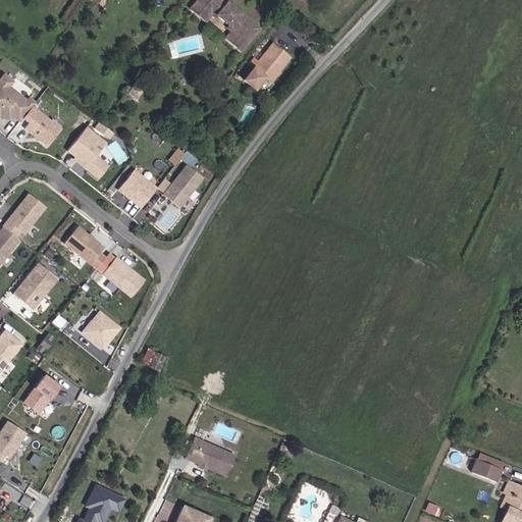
[(54,0),(49,10),(55,13),(62,0),(54,0)]
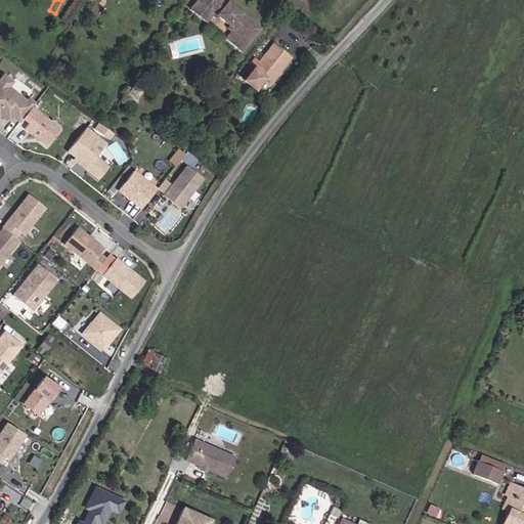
[(227,4),(222,0),(199,0),(190,11),(206,24),(212,15),(216,18),(217,16),(230,27),(228,30),(232,33),(226,40),(242,52),(260,30),(241,14),(239,15),(227,5),(227,4)]
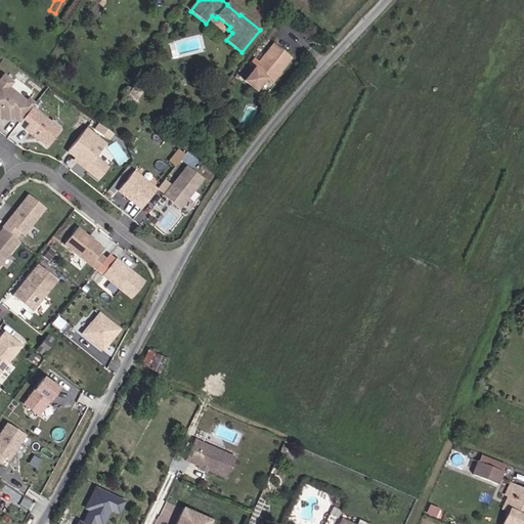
[(255,69),(245,81),(256,89),(266,76),(272,81),(290,59),(273,46),(267,54),(261,62),(255,57),(250,64),(255,69)]
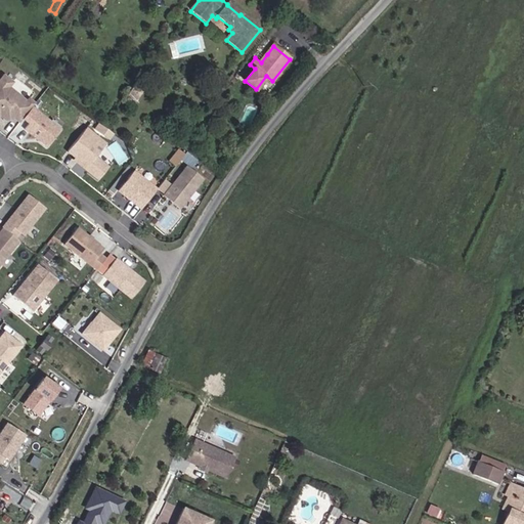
[(261,50),(255,57),(261,62),(267,54),(261,50)]
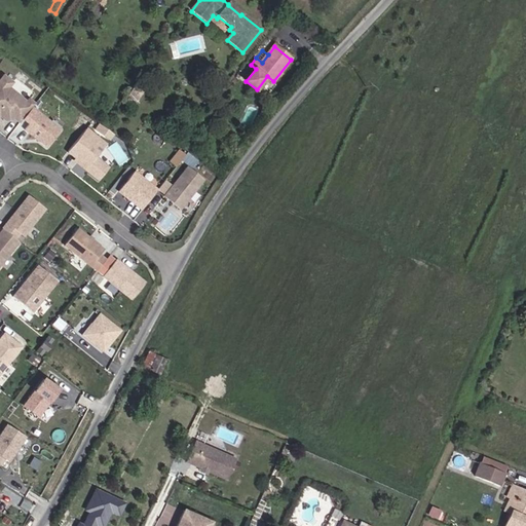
[(34,104),(28,99),(26,102),(7,87),(11,82),(3,75),(0,78),(0,116),(4,120),(11,119),(12,118),(19,122),(22,119),(31,107),(34,104)]
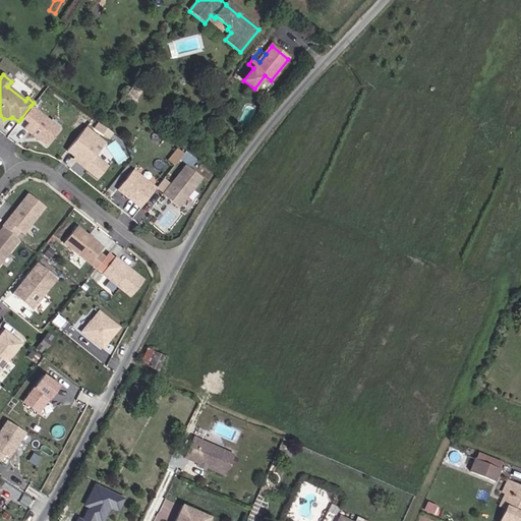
[(137,98),(143,88),(134,82),(128,92),(137,98)]
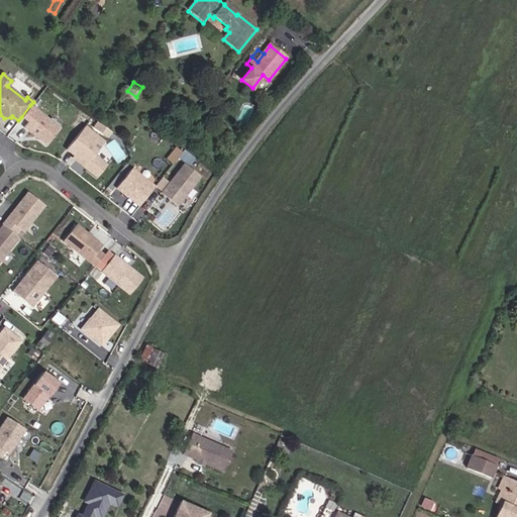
[(59,128),(30,105),(21,117),(27,121),(23,127),(45,144),(59,128)]
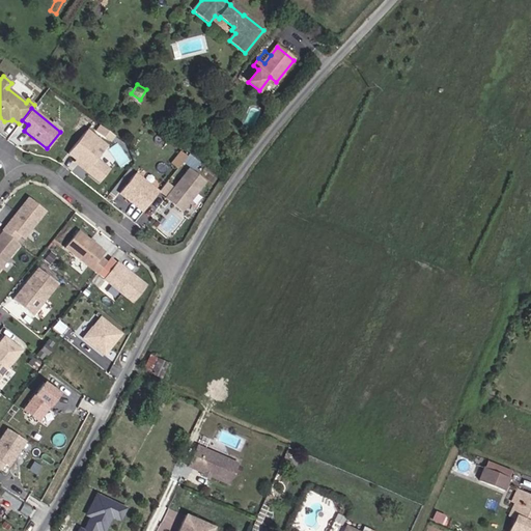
[(94,158),(106,144),(86,129),(67,152),(76,159),(77,158),(81,160),(78,164),(99,180),(108,168),(94,158)]
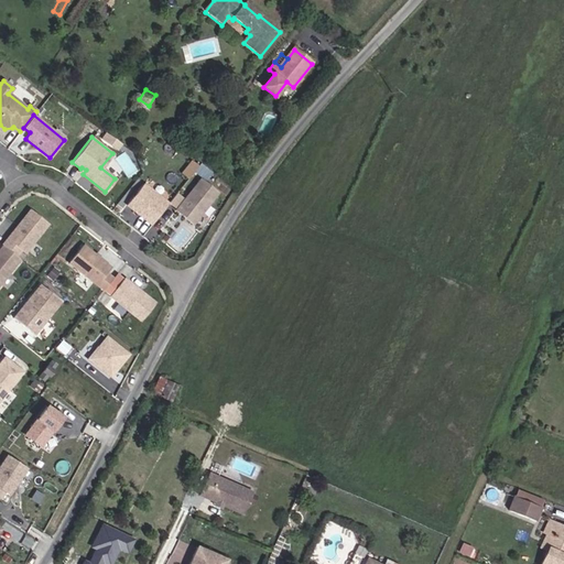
[(117,156),(128,176),(138,171),(127,151),(117,156)]
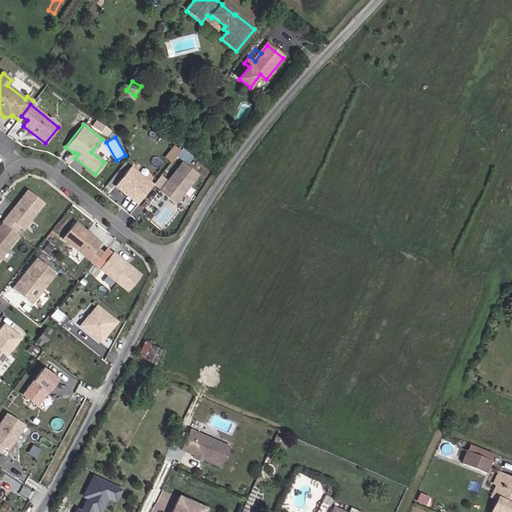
[(165,156),(171,161),(180,149),(174,145),(165,156)]
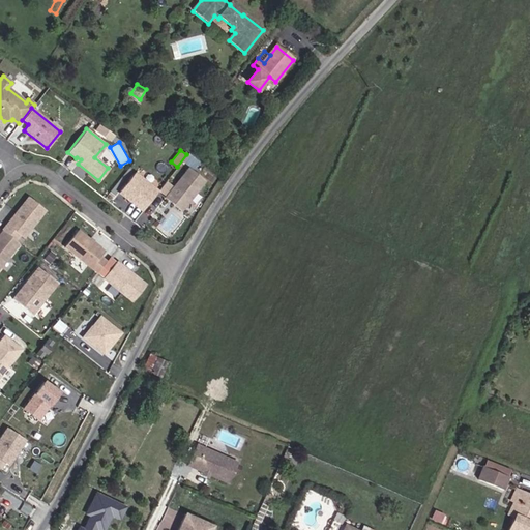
[(188,167),(165,196),(181,209),(204,180),(188,167)]
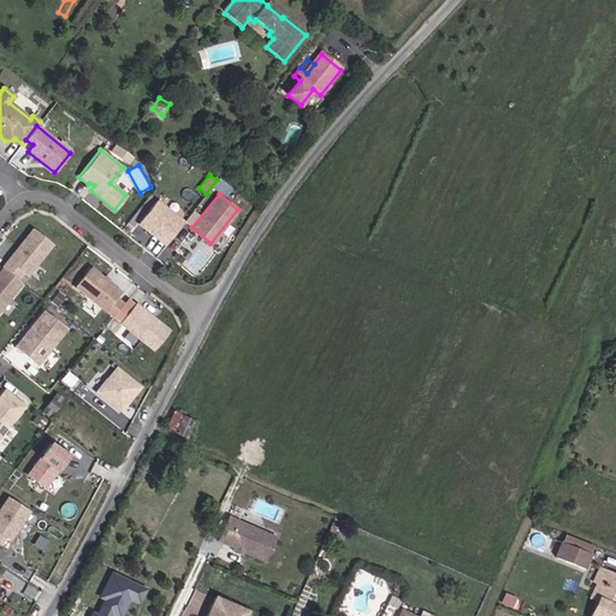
[(138,223),(165,244),(183,221),(157,200),(138,223)]
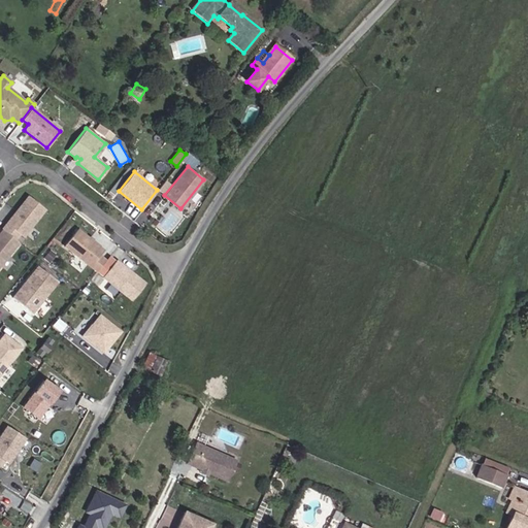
[(25,236),(45,210),(28,196),(2,229),(15,240),(21,233),(25,236)]
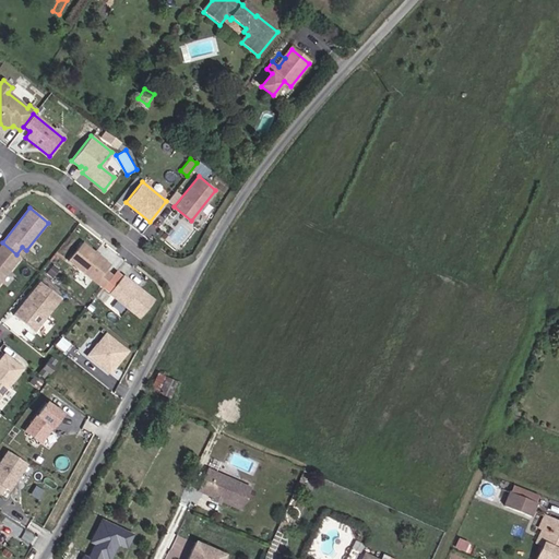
[(0,282),(21,257),(16,254),(2,242),(0,245),(0,282)]
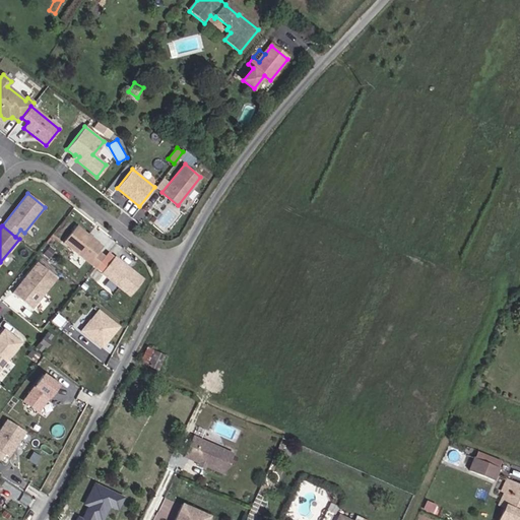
[(95,267),(95,266),(104,256),(99,251),(103,246),(76,225),(63,242),(95,267)]
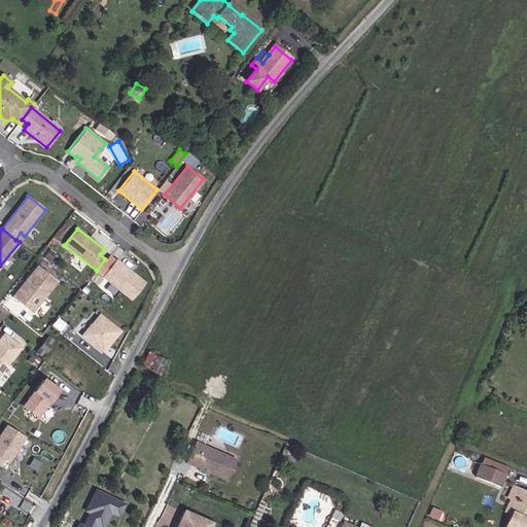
[(115,260),(109,255),(105,259),(97,270),(104,275),(115,260)]
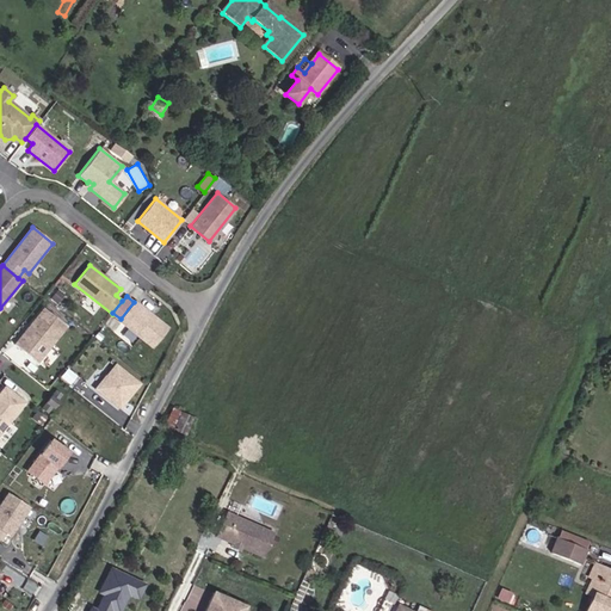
[(168,327),(135,301),(134,302),(121,319),(119,320),(153,346),(168,327)]
